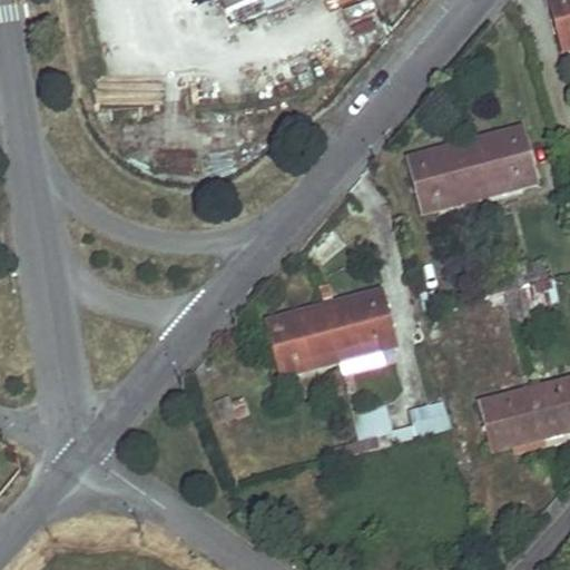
[(219,0),(226,16),(261,0),(219,0)]
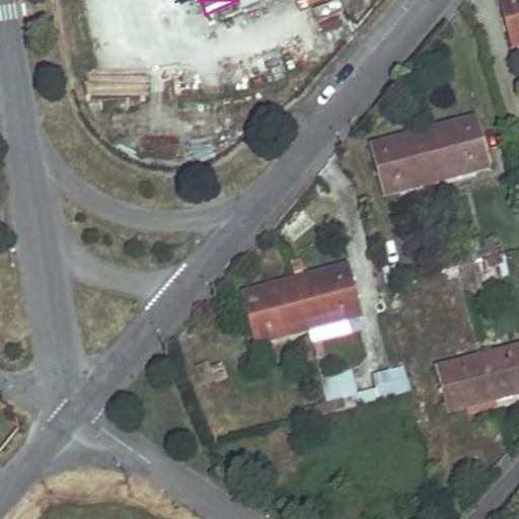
[(518,0),(500,0),(514,47),(518,46),(518,0)]
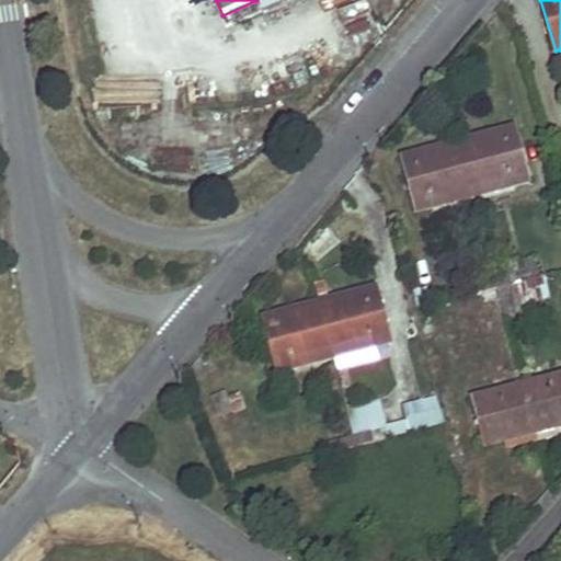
[(516,125),(459,140),(472,186),(508,176),(512,185),(530,180),(516,125)]
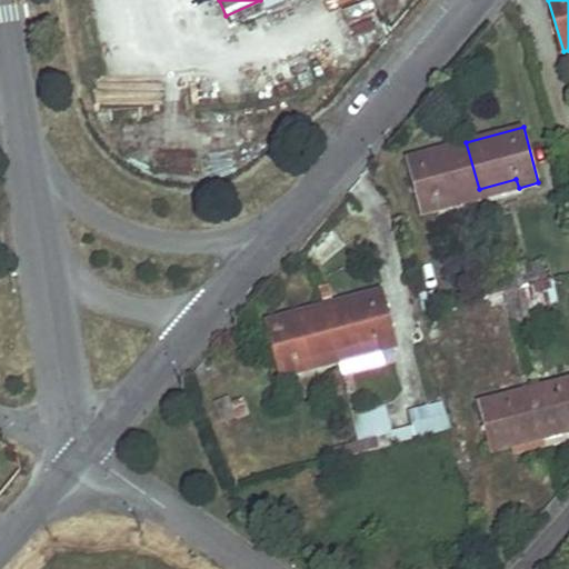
[(466,142),(407,158),(421,213),(441,209),(438,200),(479,189),(466,142)]
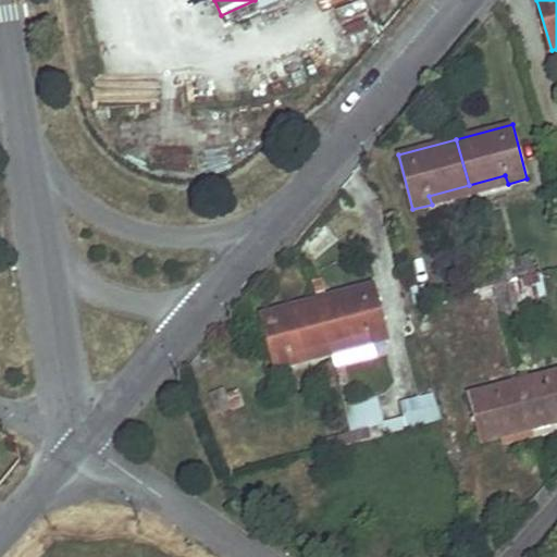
[(505,175),(469,185),(471,194),(508,184),(505,175)]
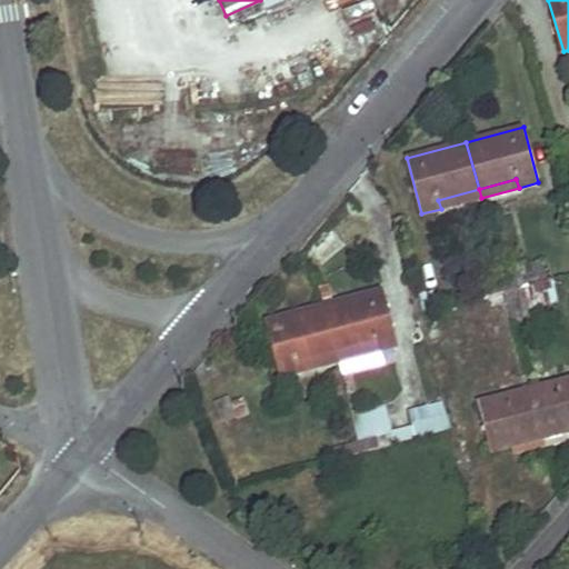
[(479,189),(438,200),(441,209),(481,198),(479,189)]
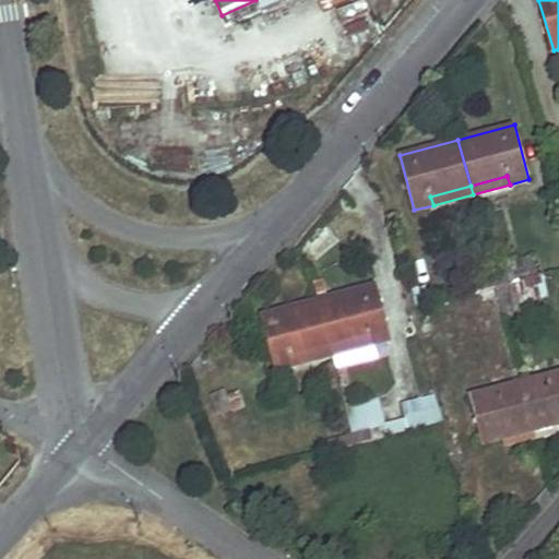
[(542,275),(537,256),(519,260),(518,257),(509,259),(512,273),(495,277),(497,287),(542,275)]
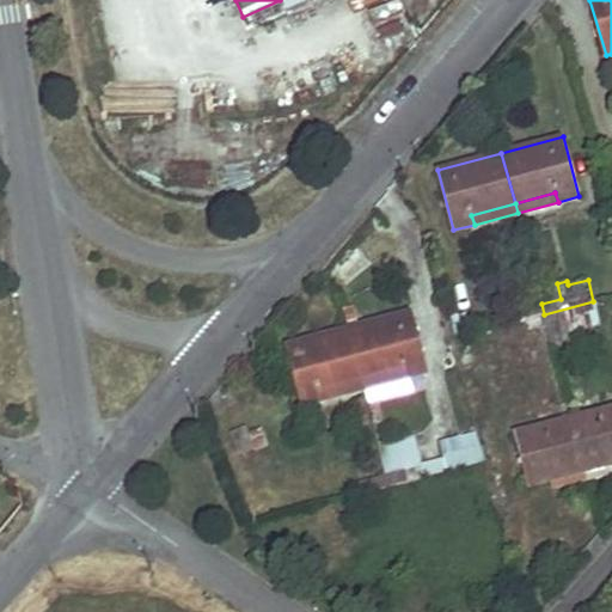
[(593,301),(544,314),(548,325),(570,319),(574,330),(599,323),(593,301)]
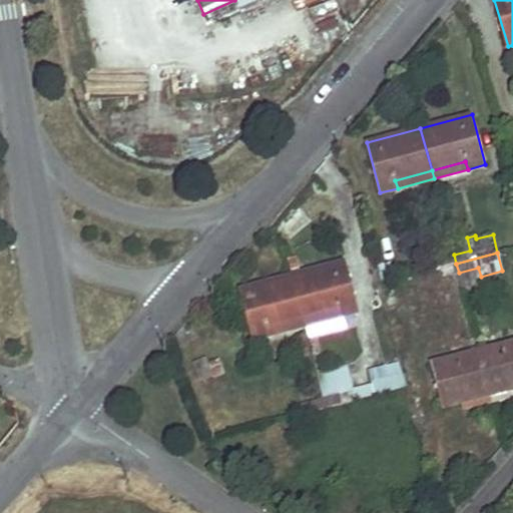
[(454,254),(443,258),(446,267),(456,264),(454,254)]
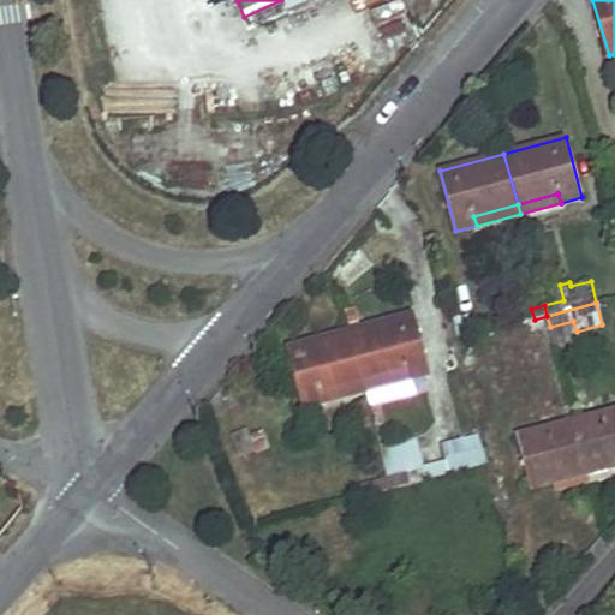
[(413,314),(351,330),(365,382),(407,370),(410,378),(429,374),(413,314)]
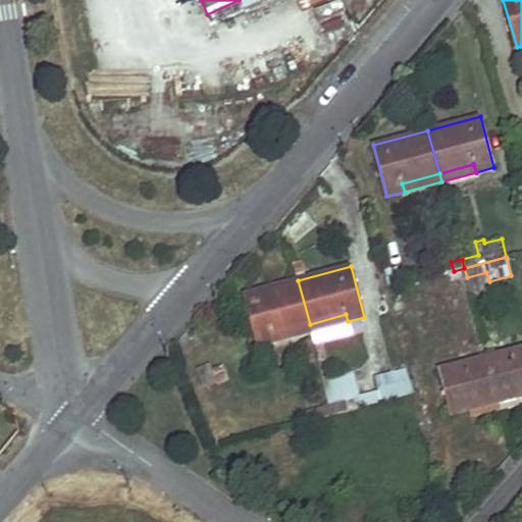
[(454,271),(402,284),(406,299),(422,294),(426,309),(454,302),(449,281),(467,277),(464,268),(454,271)]
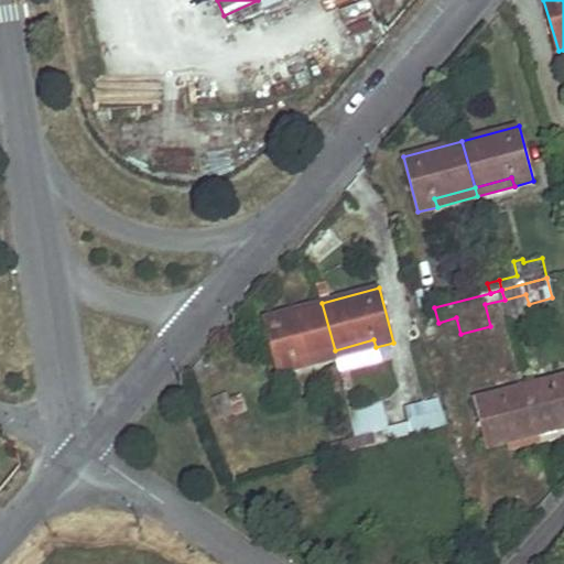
[(322,303),(263,320),(278,373),(300,368),(297,360),(335,350),(322,303)]
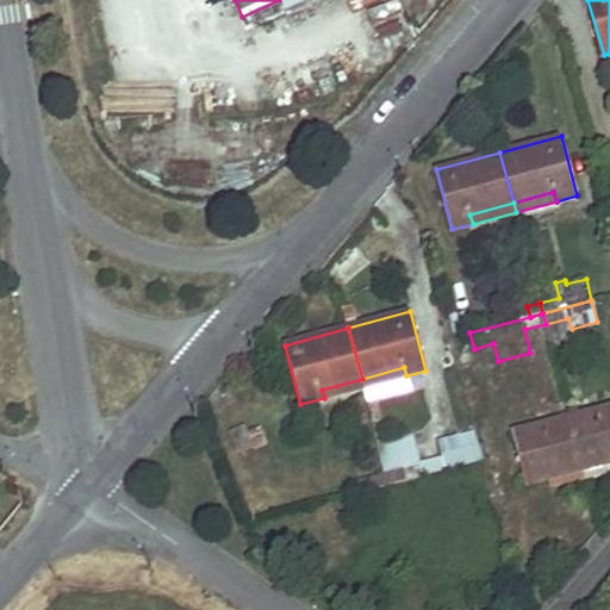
[(404,367),(362,379),(365,387),(406,375),(404,367)]
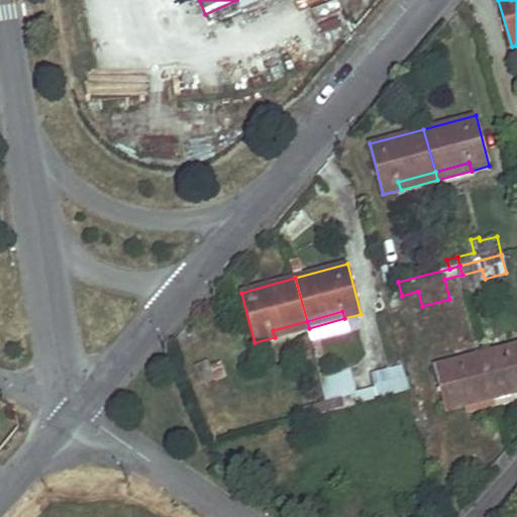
[(307,321),(273,330),(275,337),(309,328),(307,321)]
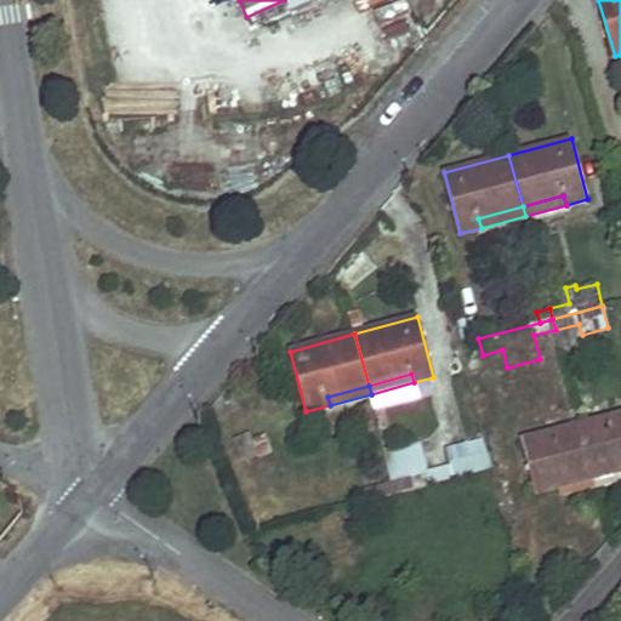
[(620,415),(581,426),(592,471),(594,477),(620,469),(620,415)]
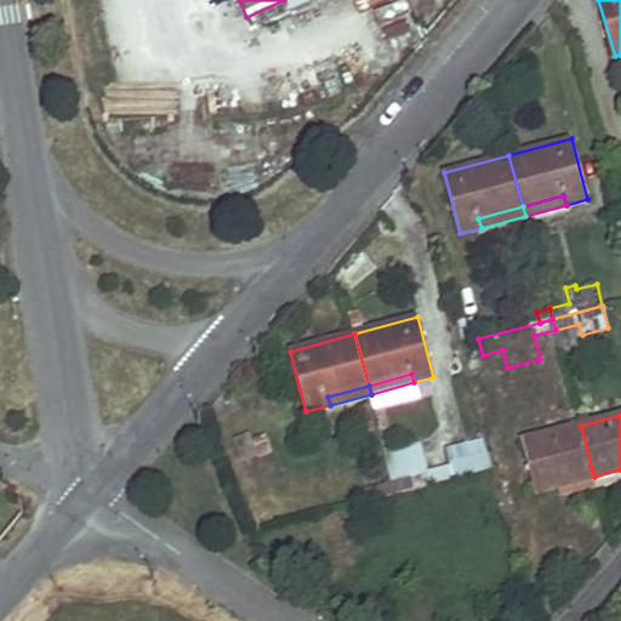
[(581,426),(522,442),(535,493),(562,485),(560,479),(592,471),(581,426)]
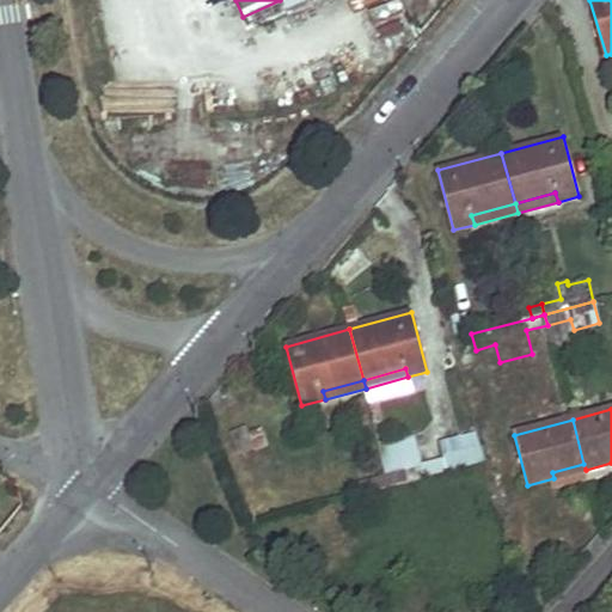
[(415,435),(379,445),(386,475),(390,487),(450,471),(446,460),(423,466),(415,435)]
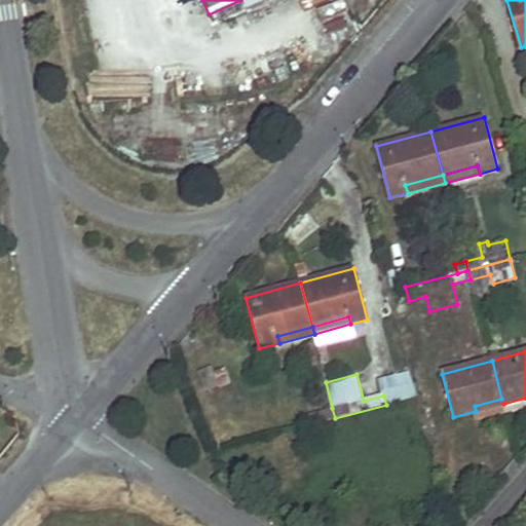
[(525,398),(503,404),(505,411),(525,405),(525,398)]
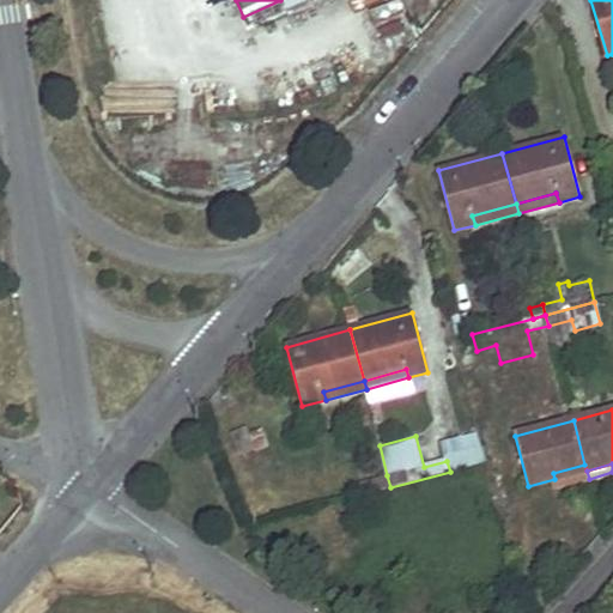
[(584,465),(553,473),(554,479),(587,471),(584,465)]
